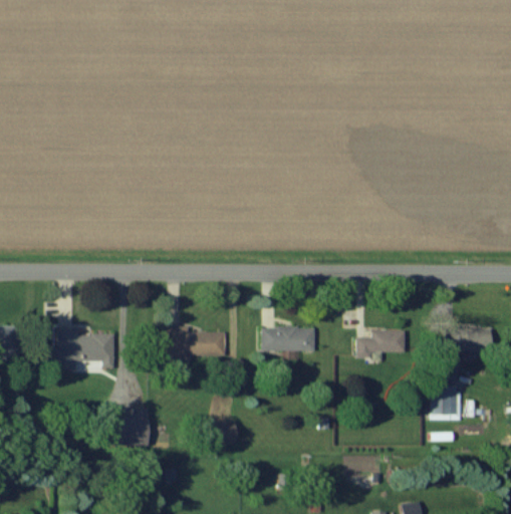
[(191,356),(225,356),(224,330),(188,331),(188,326),(169,326),(170,361),(191,361),(191,356)]
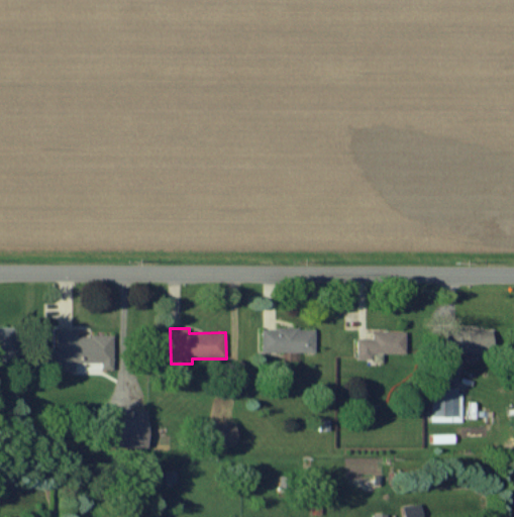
[(316,328),(263,328),(263,353),(316,353),(316,328)]
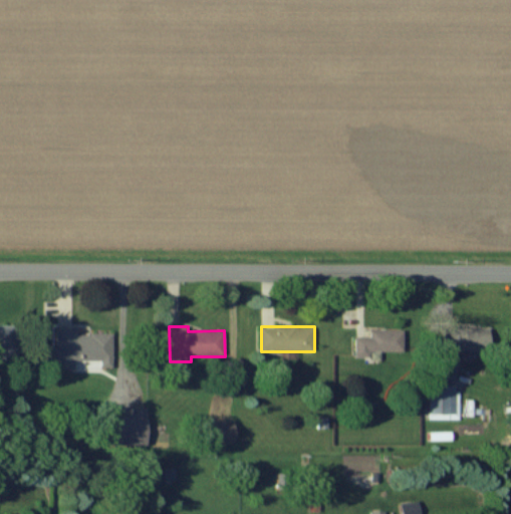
[(55,369),(78,369),(78,365),(113,365),(113,333),(77,333),(77,327),(55,327),(55,369)]
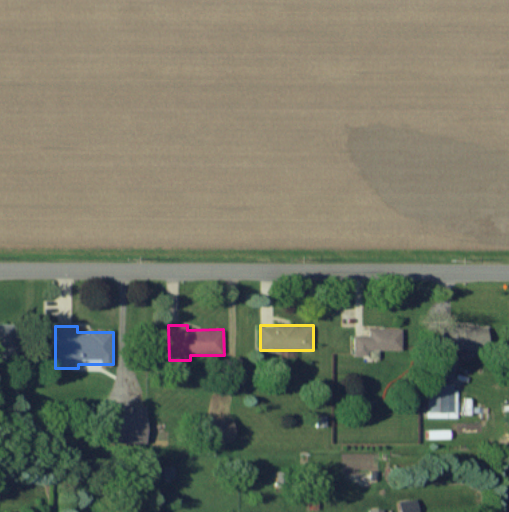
[(442,350),(492,350),(492,327),(442,327),(442,350)]
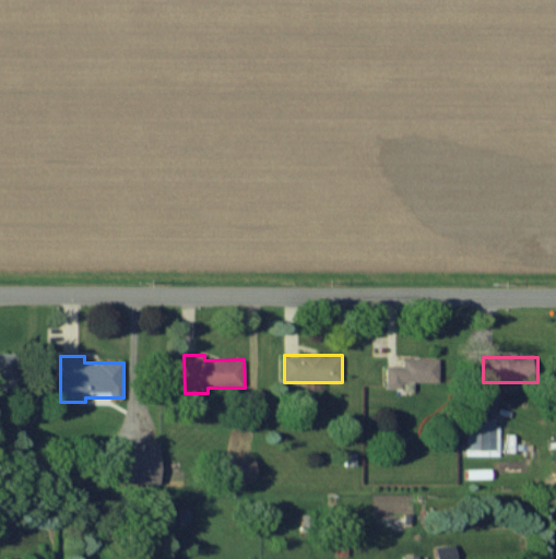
[(387,388),(402,388),(402,382),(440,382),(440,358),(404,358),(404,367),(387,367),(387,388)]
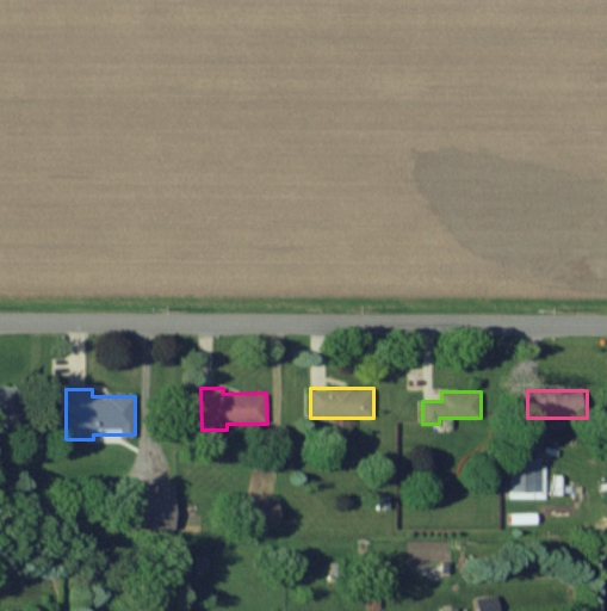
[(509,499),(546,499),(546,457),(509,457),(509,499)]
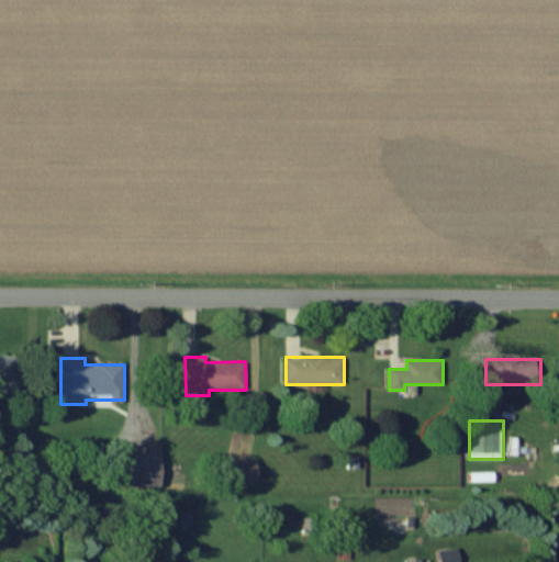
[(144,453),(114,453),(114,486),(160,486),(160,446),(144,446),(144,453)]
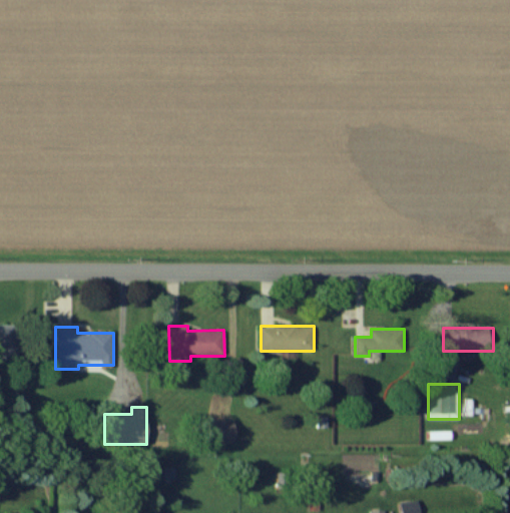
[(206,442),(231,442),(231,420),(206,420),(206,442)]
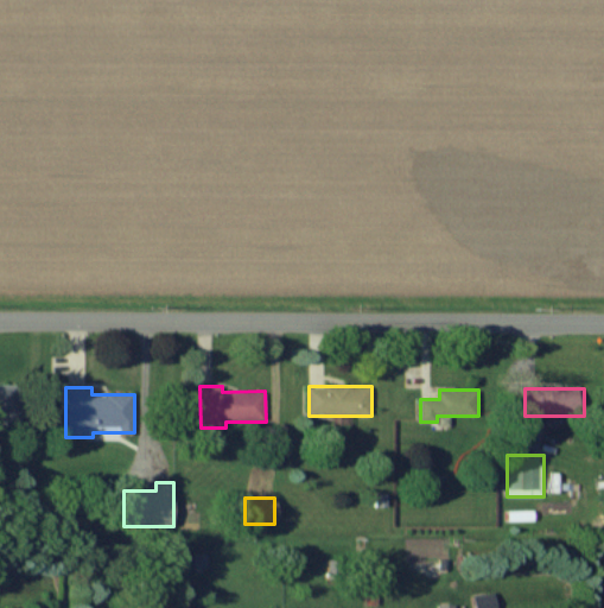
[(496,607),(495,593),(475,595),(476,607),(496,607)]
